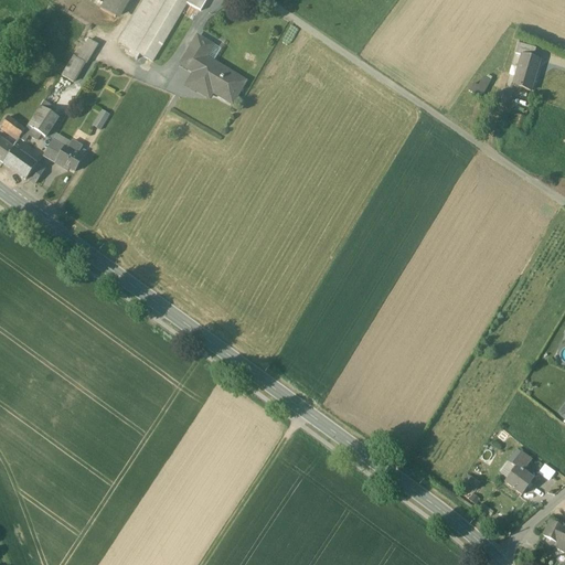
[(105,0),(99,10),(115,19),(126,0),(105,0)]
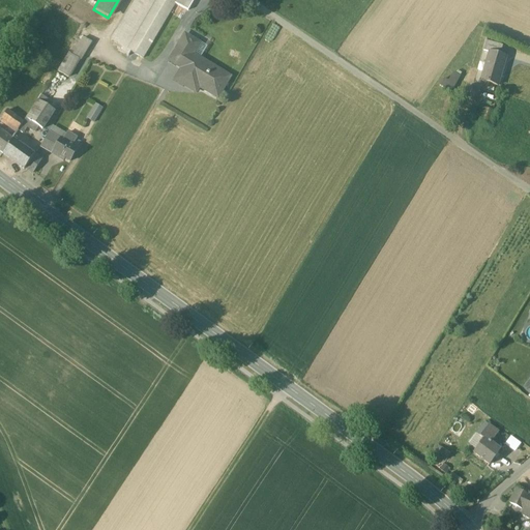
[(125,27),(119,27),(111,41),(121,48),(124,49),(127,52),(157,0),(135,0),(124,18),(128,23),(125,27)]
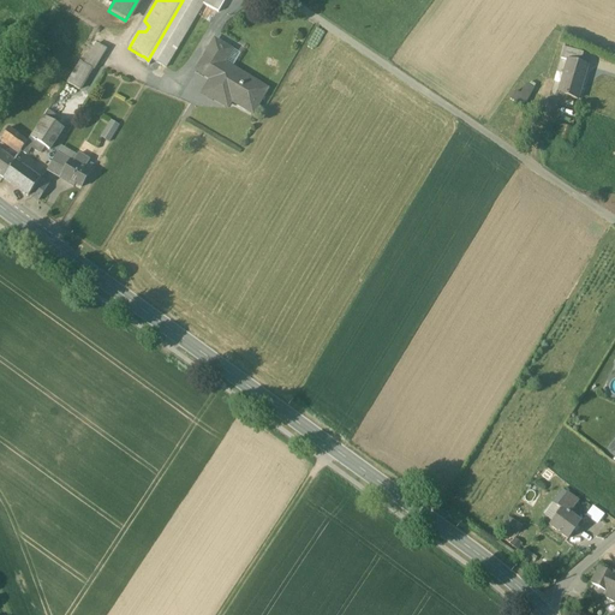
[(183,0),(148,60),(144,57),(141,63),(149,66),(151,61),(165,70),(203,6),(206,0),(183,0)]
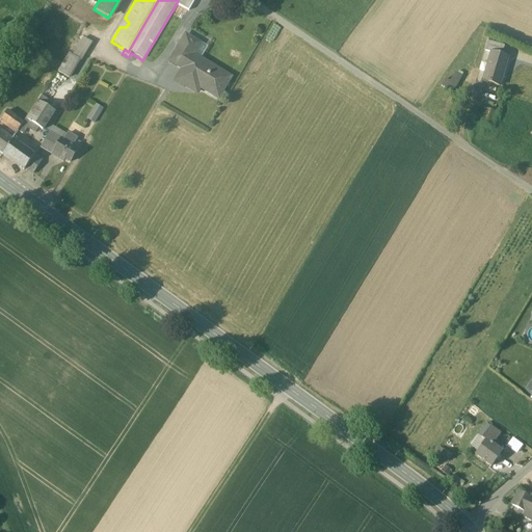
[(195,0),(178,0),(176,5),(188,12),(195,0)]
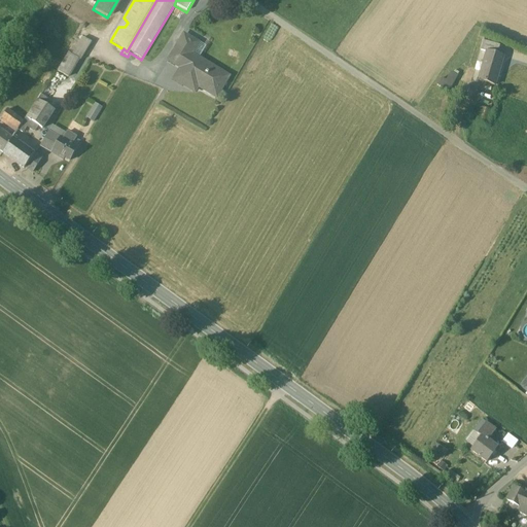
[(197,44),(184,36),(179,44),(192,53),(197,44)]
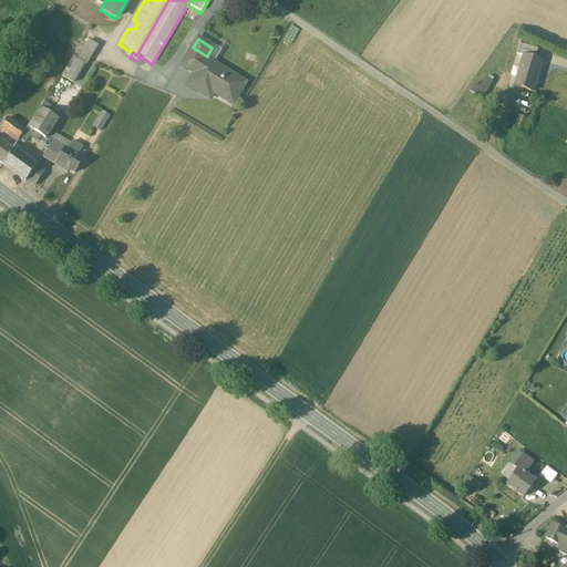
[(89,41),(78,60),(85,64),(86,65),(99,47),(89,41)]
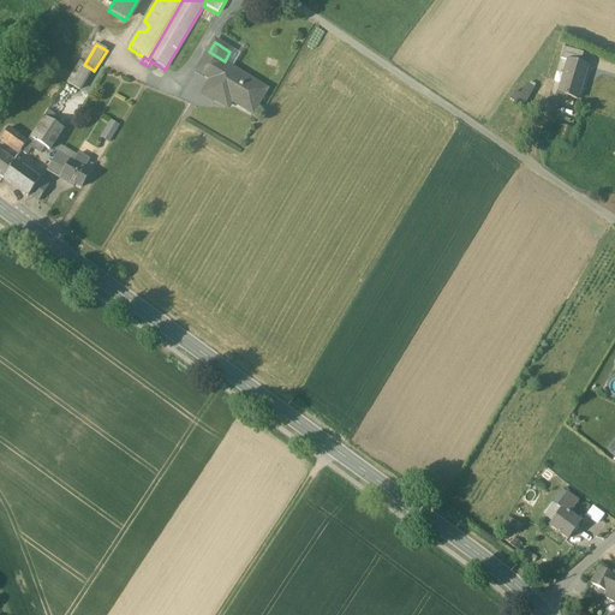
[(584,54),(563,48),(561,59),(568,61),(580,65),(584,54)]
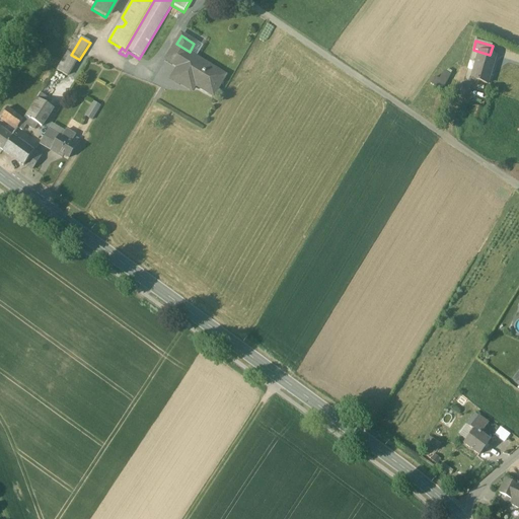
[(190,52),(176,44),(165,62),(177,69),(171,80),(181,86),(187,77),(210,91),(216,82),(220,85),(224,77),(188,55),(190,52)]
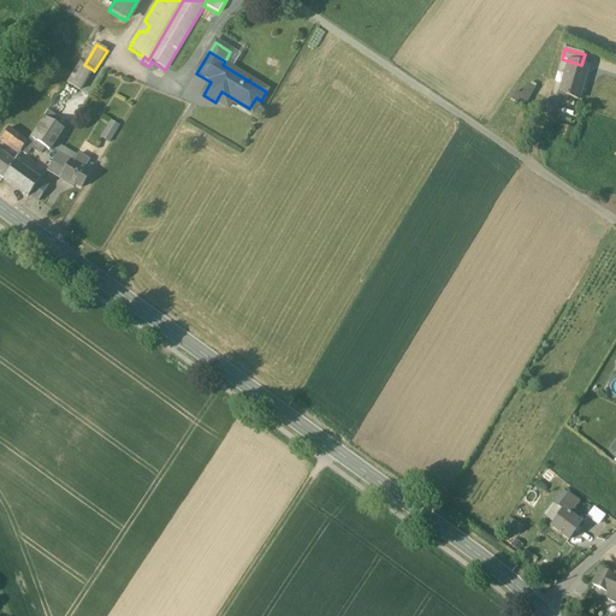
[(581,65),(569,61),(564,78),(582,84),(587,67),(581,65)]
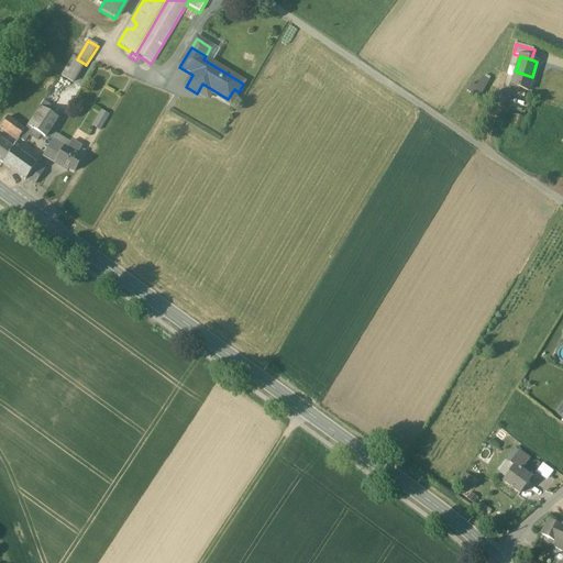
[(77,59),(73,57),(62,76),(73,83),(85,64),(77,59)]
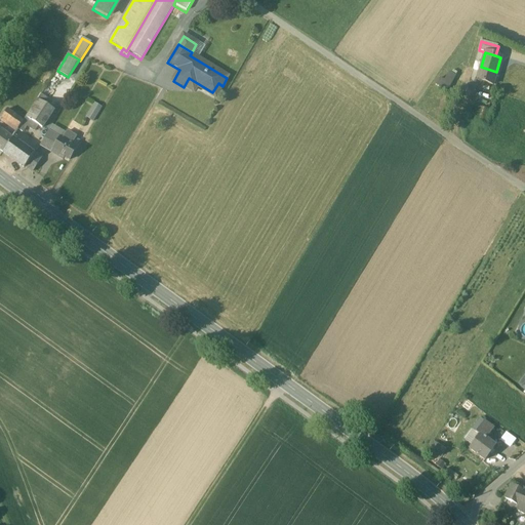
[(496,72),(481,67),(477,80),(492,86),(496,72)]
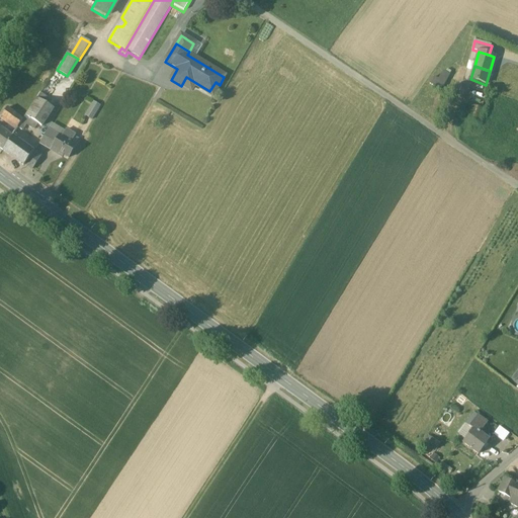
[(428,85),(440,92),(449,76),(442,72),(437,80),(432,78),(428,85)]
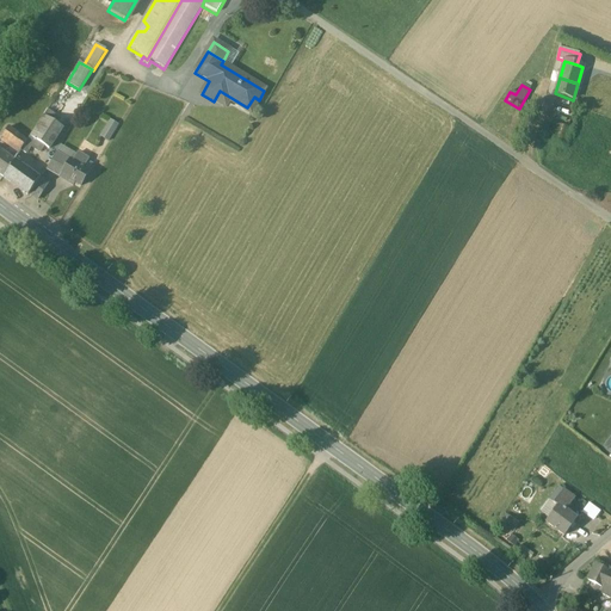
[(20,150),(17,155),(14,161),(22,167),(26,161),(23,159),(28,152),(31,146),(35,140),(48,118),(50,119),(53,115),(47,110),(26,142),(20,150)]
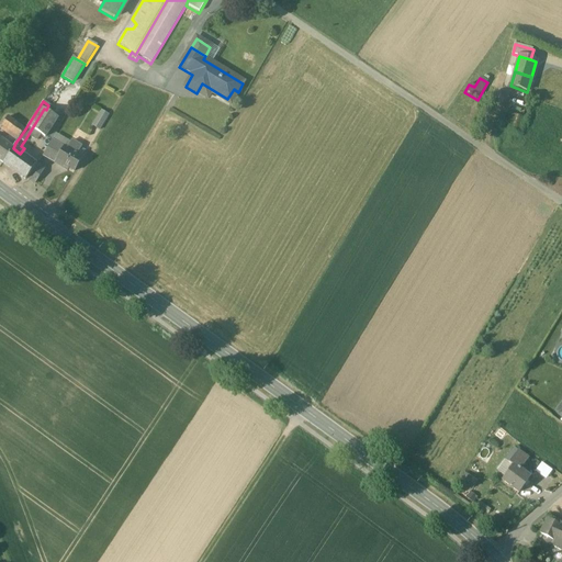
[(44,109),(32,128),(45,137),(57,117),(46,110),(44,109)]
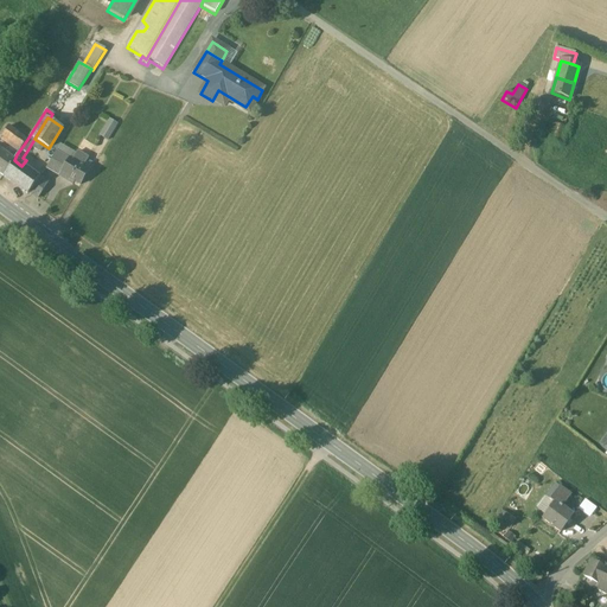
[(108,117),(98,134),(108,140),(119,123),(108,117)]
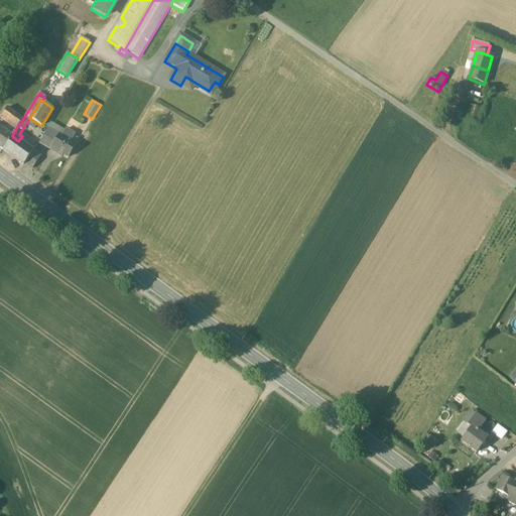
[(22,120),(7,108),(1,116),(17,127),(22,120)]
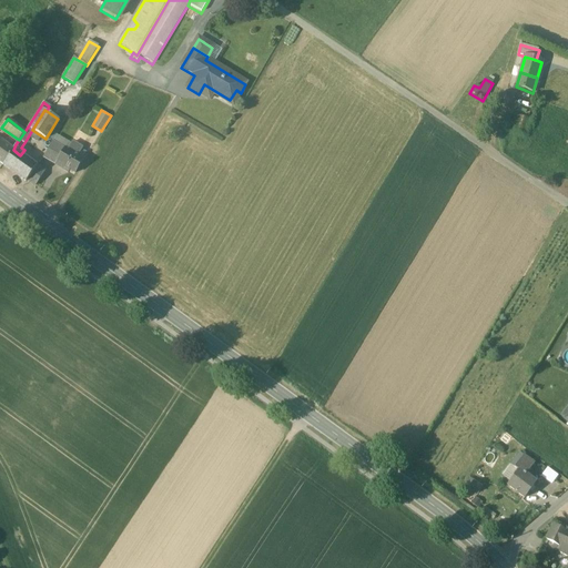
[(12,151),(0,141),(0,163),(2,165),(12,151)]
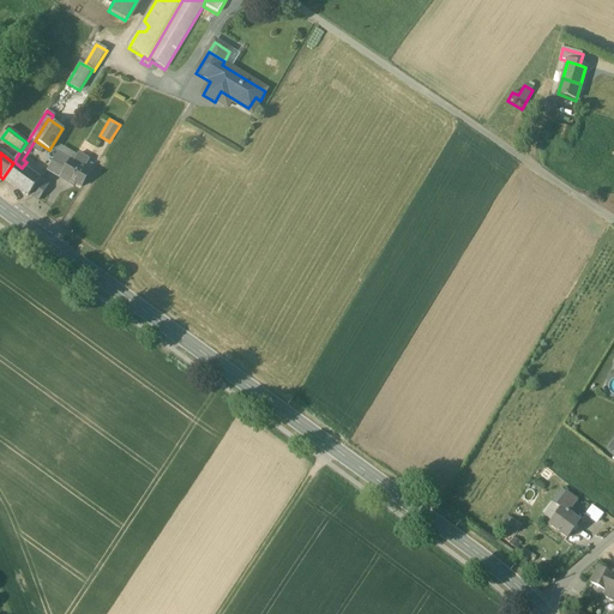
[(46,162),(31,152),(28,152),(23,160),(26,162),(38,170),(46,162)]
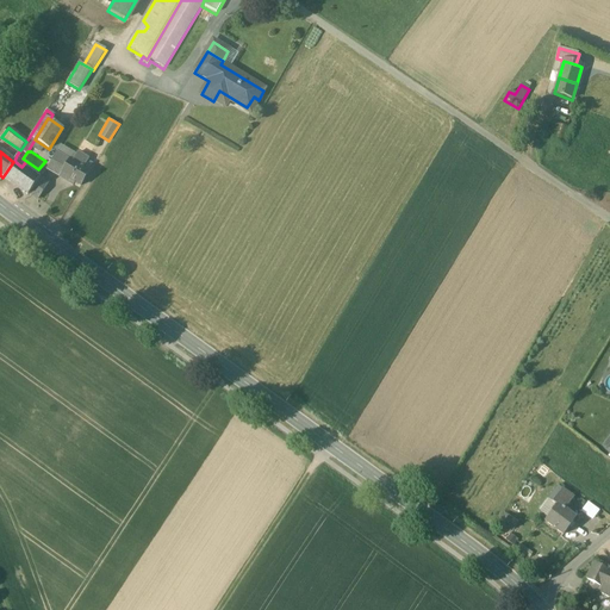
[(69,160),(56,153),(51,161),(63,168),(69,160)]
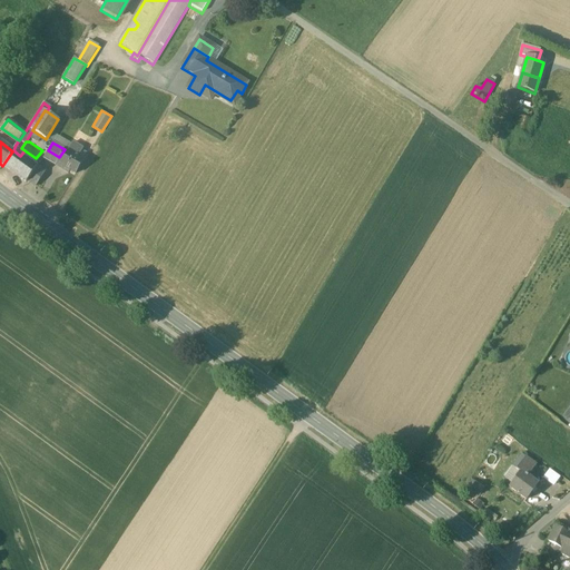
[(82,149),(71,143),(67,151),(77,157),(82,149)]
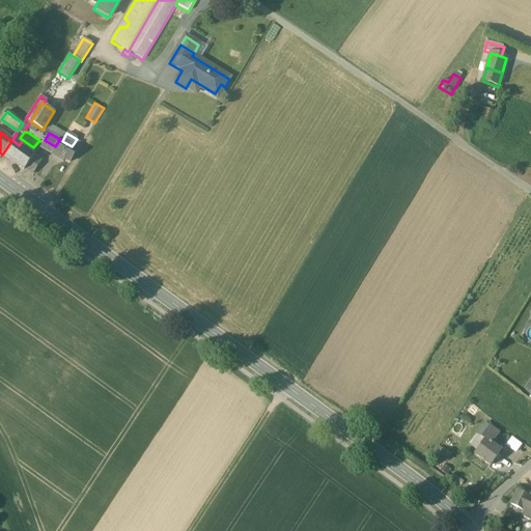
[(62,141),(60,139),(55,146),(51,154),(60,159),(62,157),(70,161),(77,149),(72,146),(62,141)]
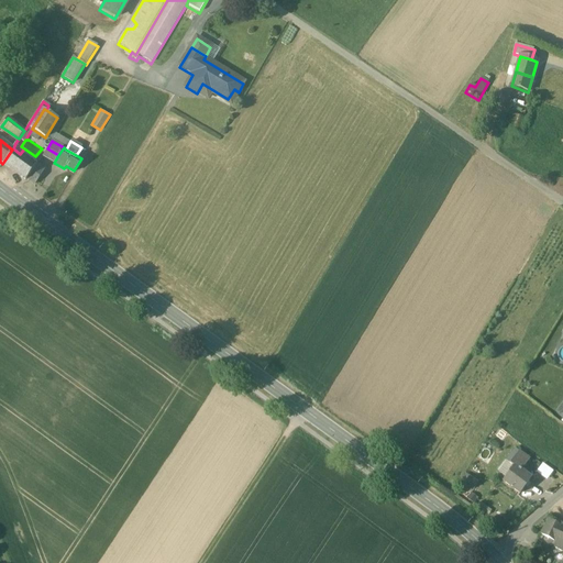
[(12,150),(2,164),(10,169),(20,154),(13,148),(12,150)]
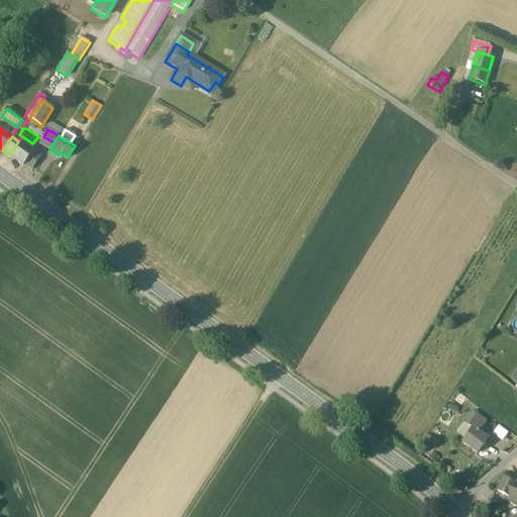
[(54,142),(43,136),(39,143),(49,149),(54,142)]
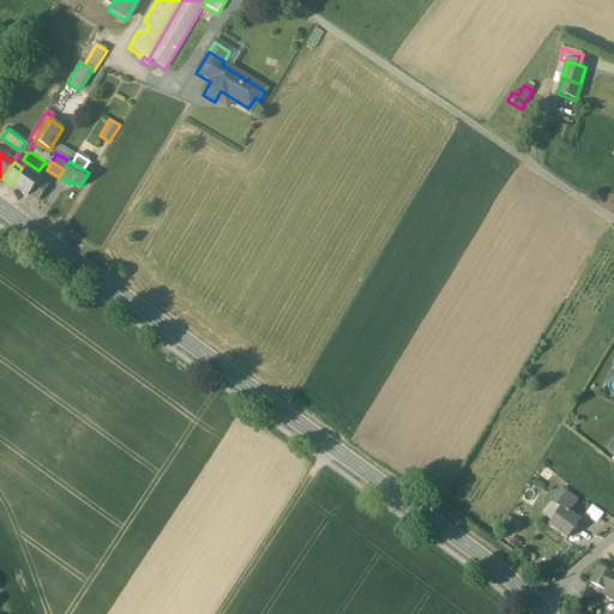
[(22,168),(11,185),(28,197),(29,194),(40,180),(36,178),(37,174),(32,172),(31,174),(22,168)]
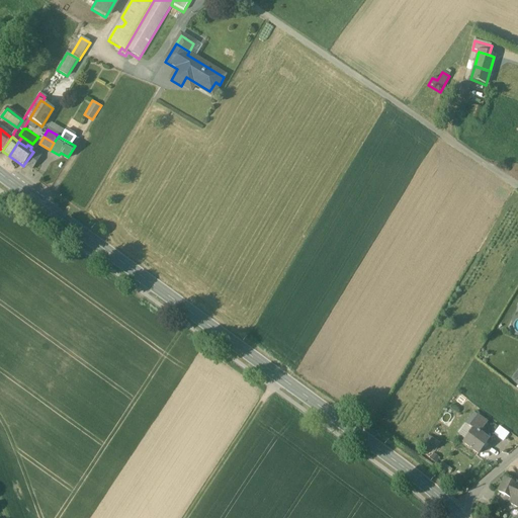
[(33,152),(24,164),(31,169),(40,157),(33,152)]
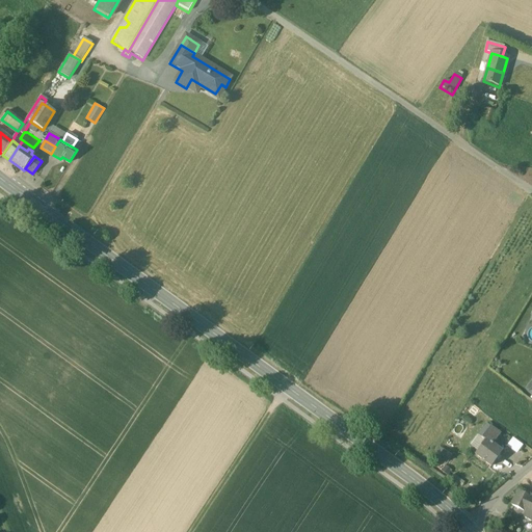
[(500,434),(489,427),(484,434),(495,443),(500,434)]
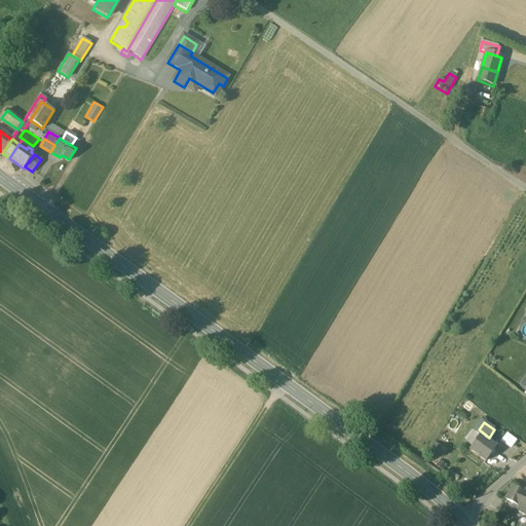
[(489,438),(479,429),(476,434),(479,437),(468,450),(485,462),(495,448),(486,441),(489,438)]
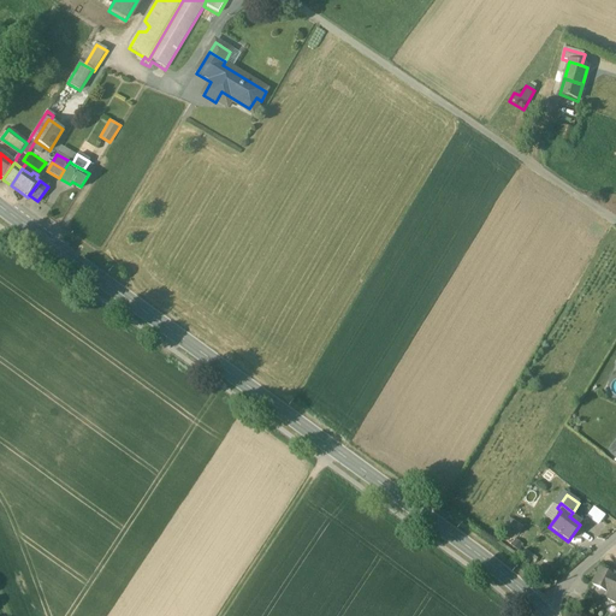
[(586,516),(598,525),(605,515),(593,507),(586,516)]
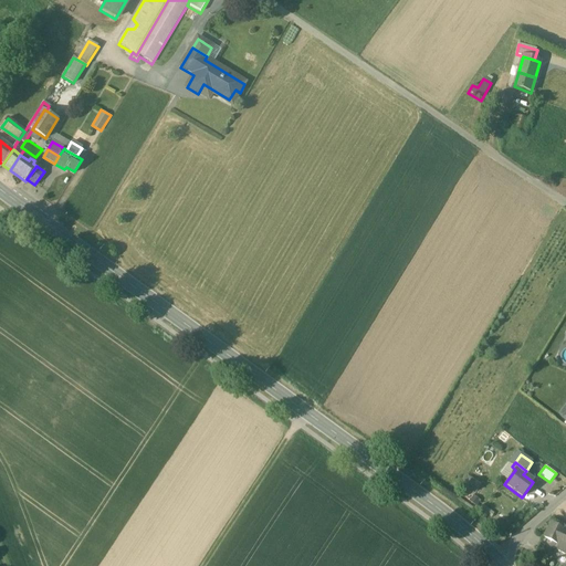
[(564,528),(552,523),(544,538),(552,543),(557,545),(555,549),(564,554),(565,548),(565,528),(564,528)]
